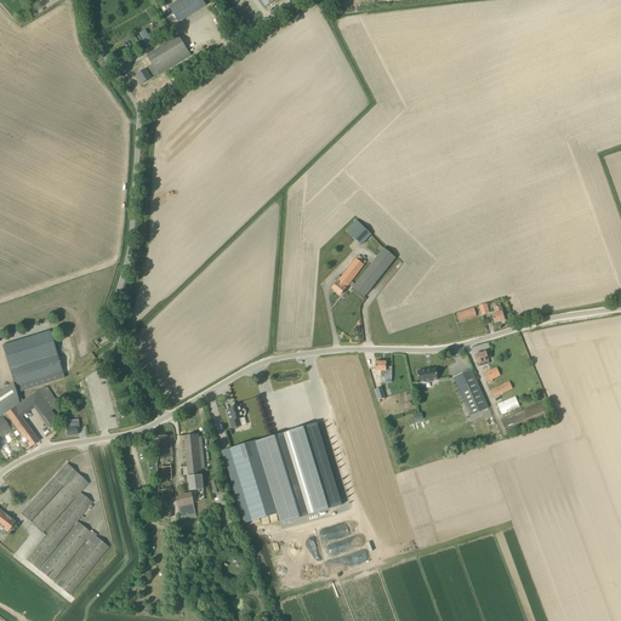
[(205,5),(201,0),(178,0),(169,6),(178,21),(205,5)]
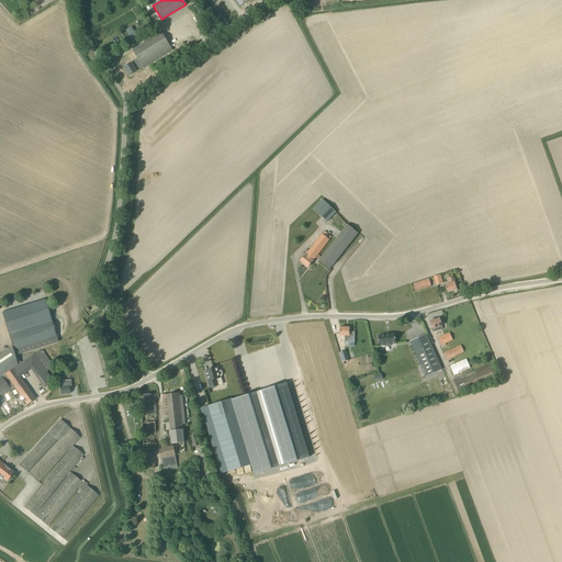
[(132,27),(125,31),(133,42),(138,38),(132,27)]
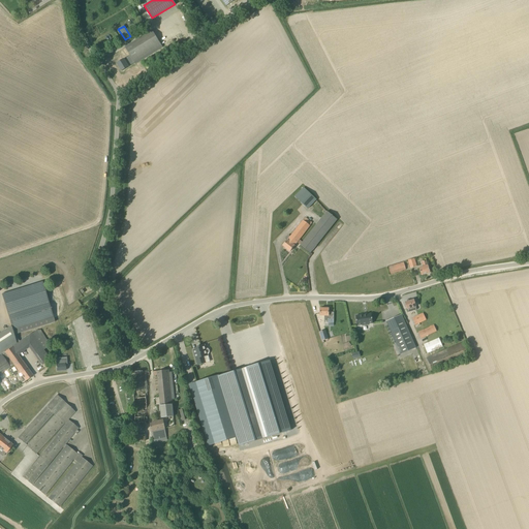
[(135,64),(162,48),(152,31),(125,48),(130,56),(124,60),(124,59),(117,63),(122,71),(128,67),(127,65),(133,61),(135,64)]
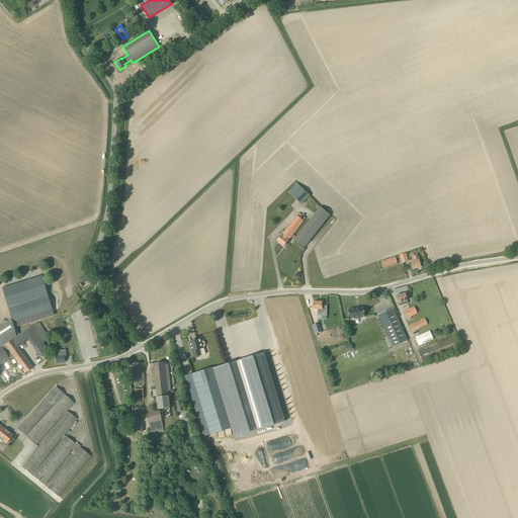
[(300,204),(310,196),(297,183),(288,192),(300,204)]
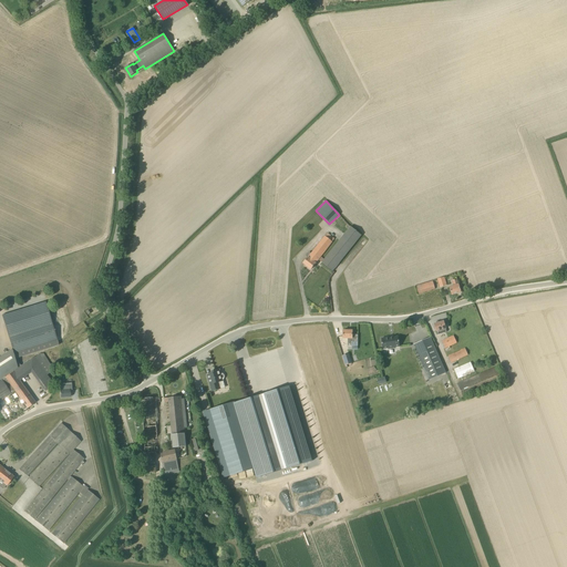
[(308,258),(303,264),(311,269),(316,264),(319,260),(322,263),(321,263),(327,267),(325,269),(327,271),(329,269),(332,271),(361,235),(350,226),(325,259),(323,259),(320,257),(332,241),(325,236),(311,254),(309,253),(308,253),(306,256),(306,257),(308,258)]
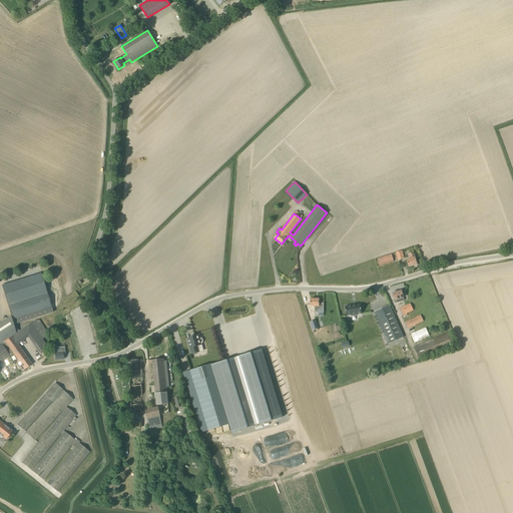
[(398,261),(404,259),(402,250),(396,252),(398,261)]
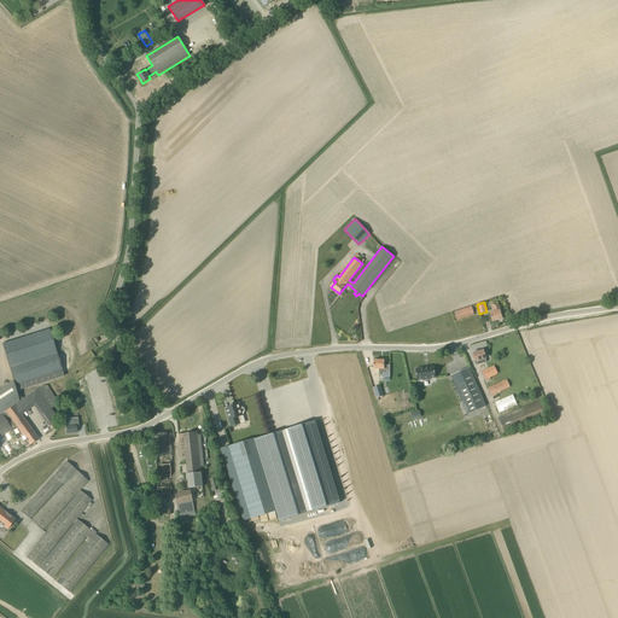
[(499,310),(497,305),(493,307),(495,312),(490,314),(493,321),(502,319),(500,310),(499,310)]
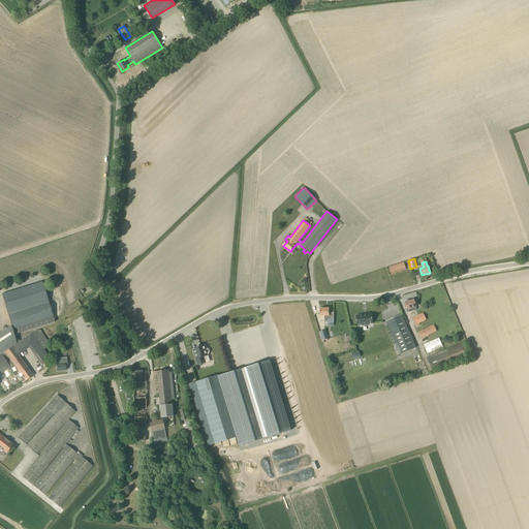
[(391,274),(406,270),(404,262),(389,267),(391,274)]
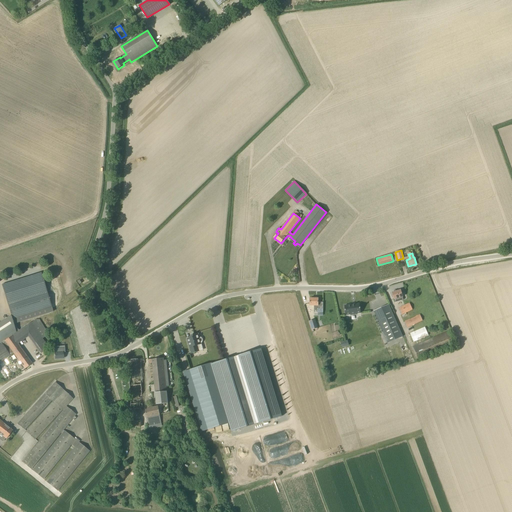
[(14,324),(53,312),(41,273),(2,285),(14,324)]
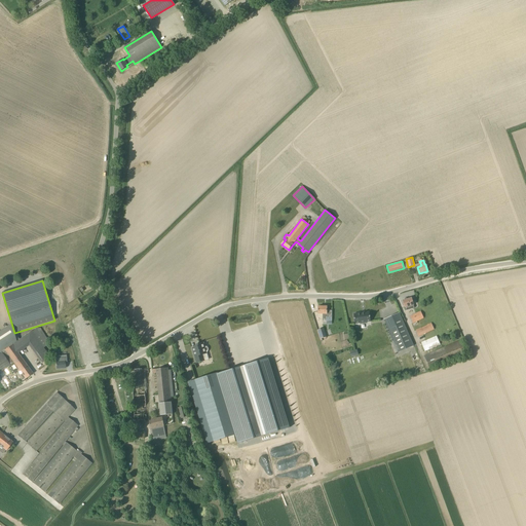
[(403,301),(406,311),(414,308),(411,299),(407,300),(407,298),(403,299),(404,301),(403,301)]
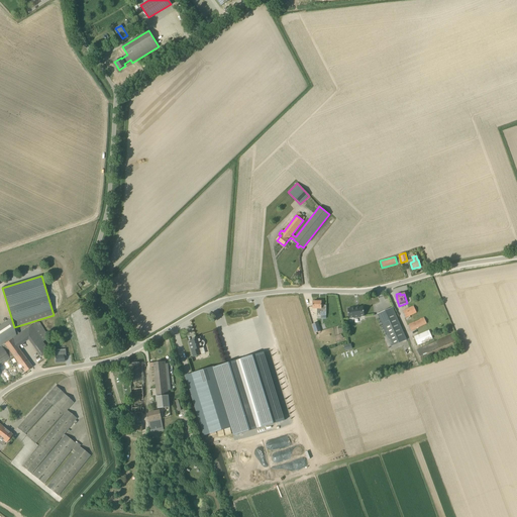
[(317,309),(317,314),(317,315),(321,316),(321,314),(326,314),(326,306),(321,305),(321,302),(313,302),(313,309),(317,309)]
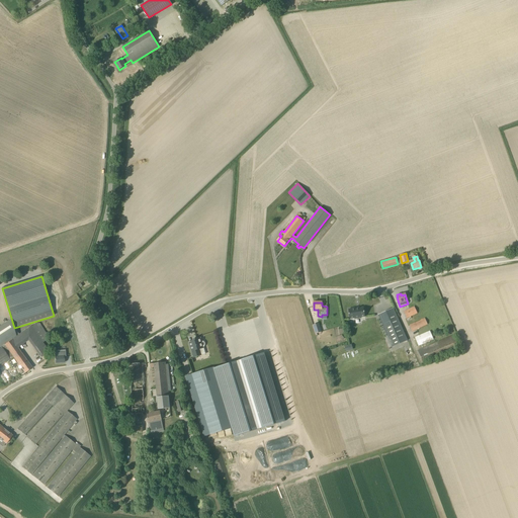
[(407,319),(418,314),(415,307),(404,312),(407,319)]
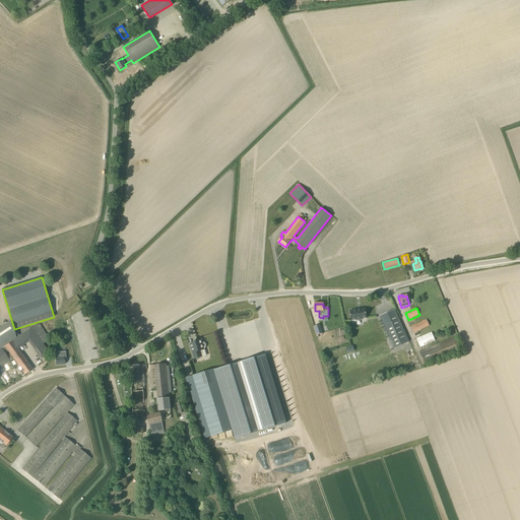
[(367,318),(365,309),(361,309),(361,310),(359,310),(358,309),(354,310),(353,310),(353,311),(349,311),(351,320),(355,320),(363,319),(367,318)]
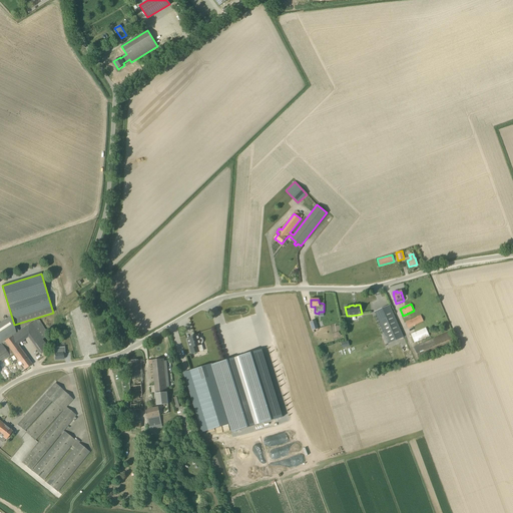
[(375,312),(388,344),(404,338),(389,306),(375,312)]
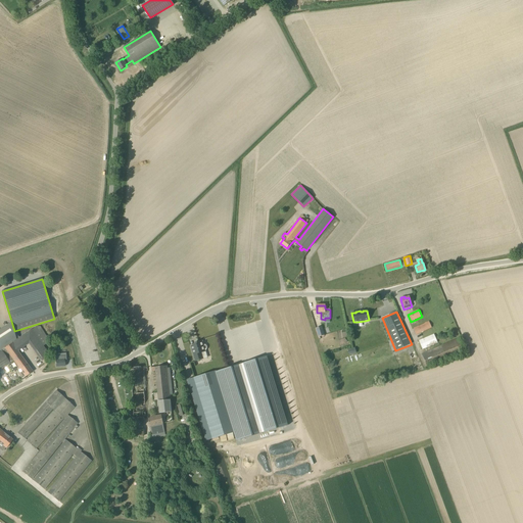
[(416,335),(432,328),(429,321),(413,328),(416,335)]
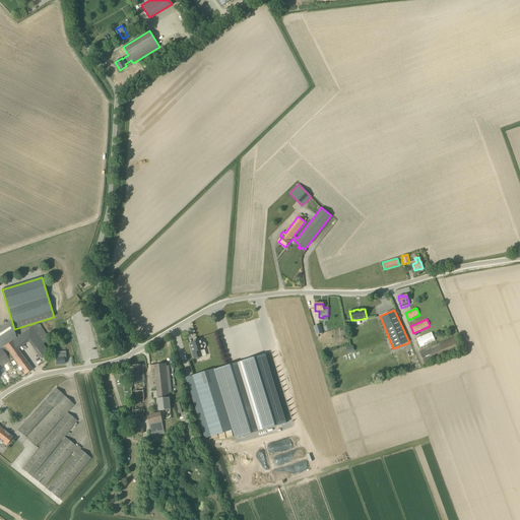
[(0,338),(0,368),(13,359),(25,375),(33,370),(17,349),(28,341),(41,358),(49,351),(43,344),(50,339),(42,327),(39,329),(36,325),(31,328),(31,327),(19,336),(4,345),(0,338)]
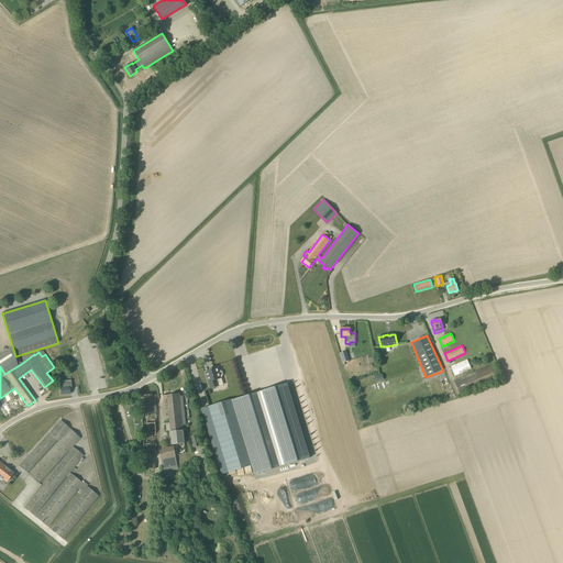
[(340,354),(342,363),(349,361),(346,352),(340,353),(340,354)]
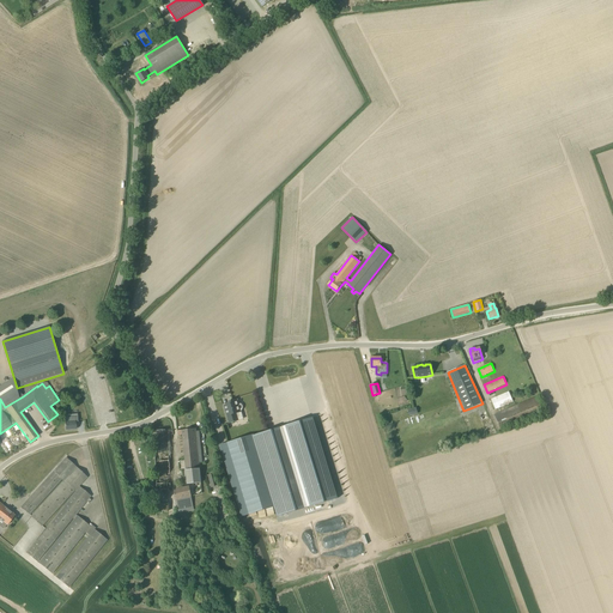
[(496,410),(514,402),(509,392),(491,399),(496,410)]
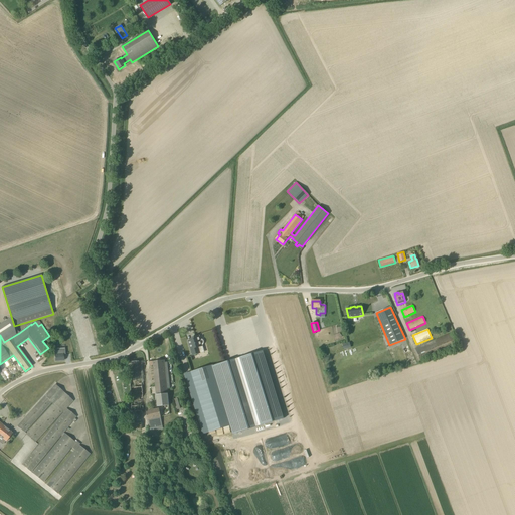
[(420,361),(457,346),(452,333),(415,349),(420,361)]
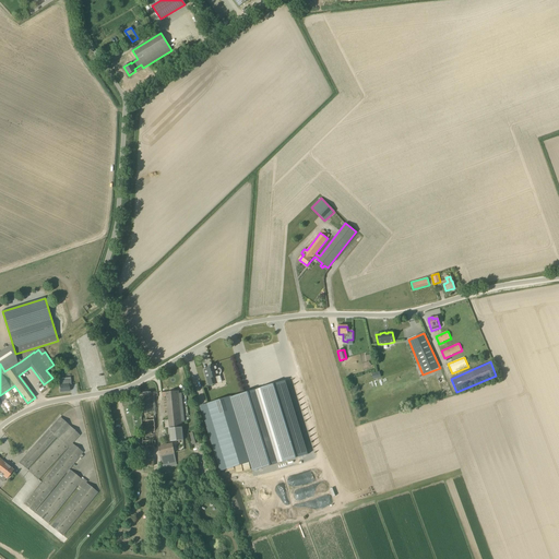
[(209,387),(214,384),(214,383),(217,382),(218,379),(218,378),(221,373),(221,372),(221,371),(221,370),(219,369),(218,369),(217,368),(216,365),(209,367),(209,368),(209,369),(204,370),(209,387)]
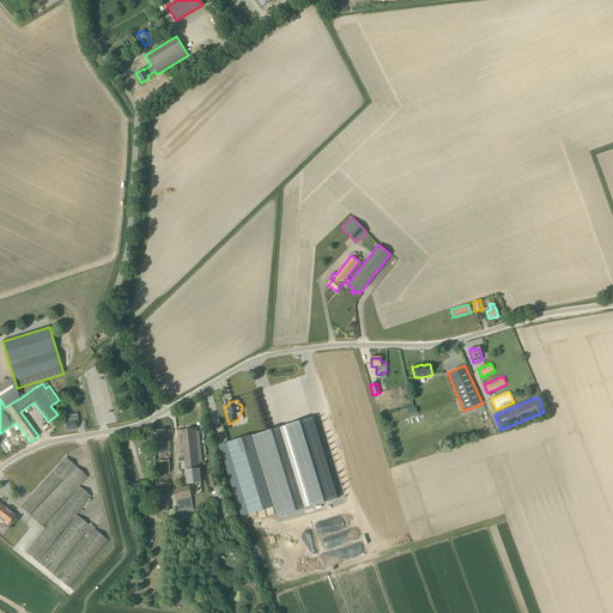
[(66,423),(66,430),(77,429),(76,422),(77,422),(77,423),(78,423),(78,414),(67,416),(67,423),(66,423)]
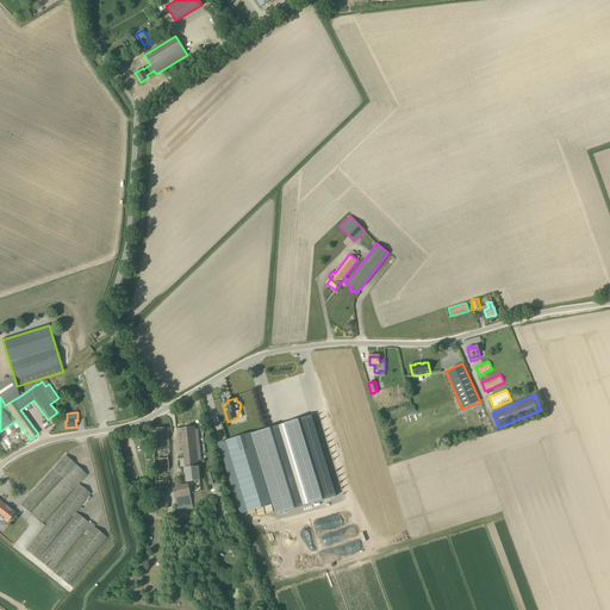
[(310,416),(253,434),(219,444),(241,515),(274,504),(278,515),(335,498),(310,416)]
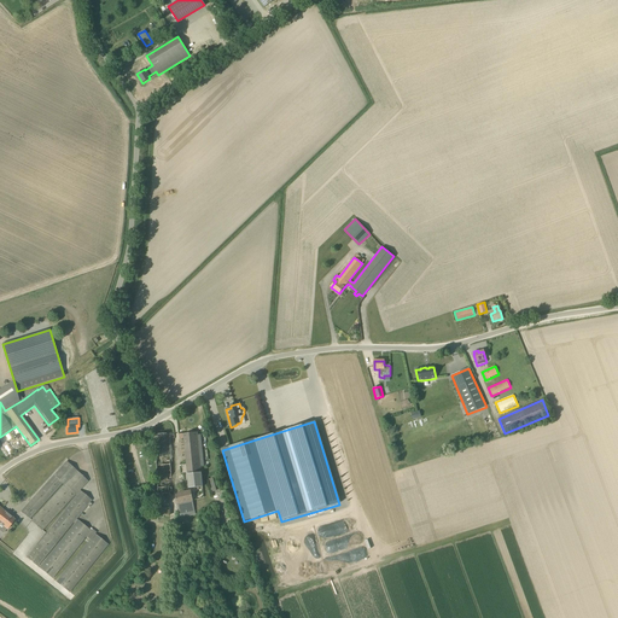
[(198,435),(197,432),(179,435),(179,438),(184,438),(188,489),(203,487),(200,466),(204,466),(200,435),(198,435)]
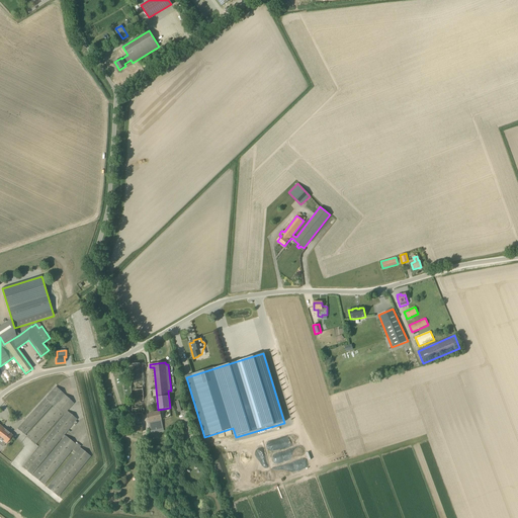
[(142,374),(142,367),(147,366),(147,364),(130,366),(133,414),(133,425),(132,425),(132,431),(143,432),(144,426),(143,426),(142,417),(144,417),(144,414),(143,382),(145,381),(145,374),(142,374)]
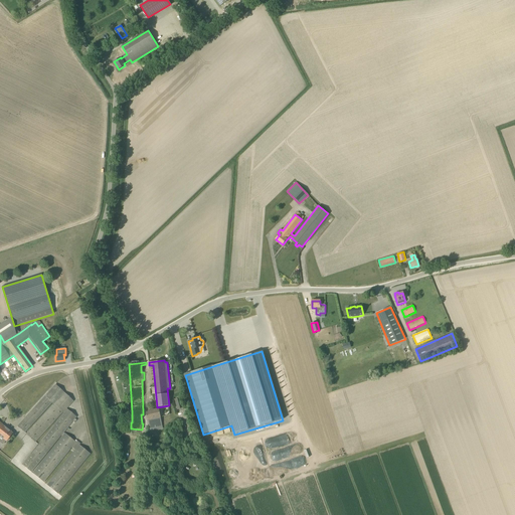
[(73,401),(55,385),(24,418),(18,425),(25,433),(52,403),(53,404),(26,434),(35,443),(69,404),(73,401)]
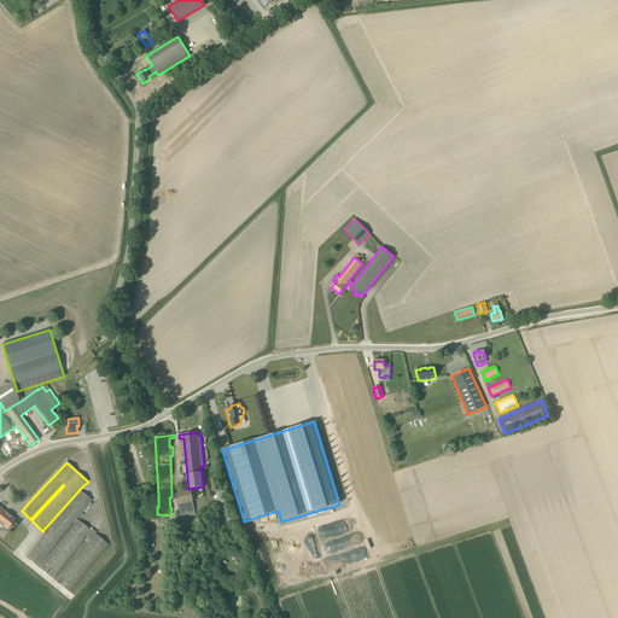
[(180,518),(196,514),(193,501),(191,490),(178,494),(178,495),(176,495),(178,503),(180,518)]
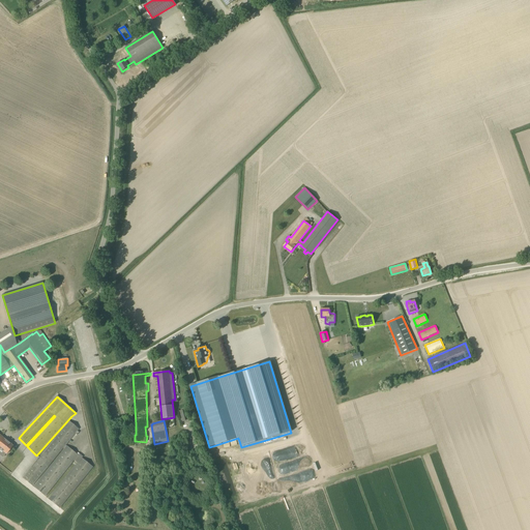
[(45,496),(75,461),(77,463),(48,498),(59,507),(92,467),(81,458),(83,457),(79,453),(78,454),(65,445),(75,434),(77,435),(79,433),(77,431),(79,429),(68,421),(22,477),(32,486),(63,448),(64,449),(33,487),(45,496)]
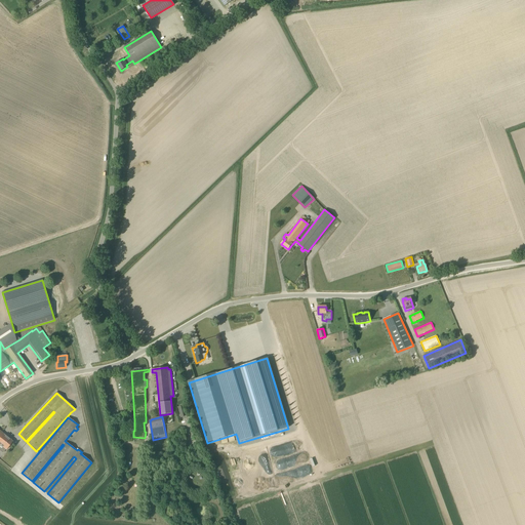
[(0,444),(6,450),(12,441),(4,435),(0,431),(0,444)]
